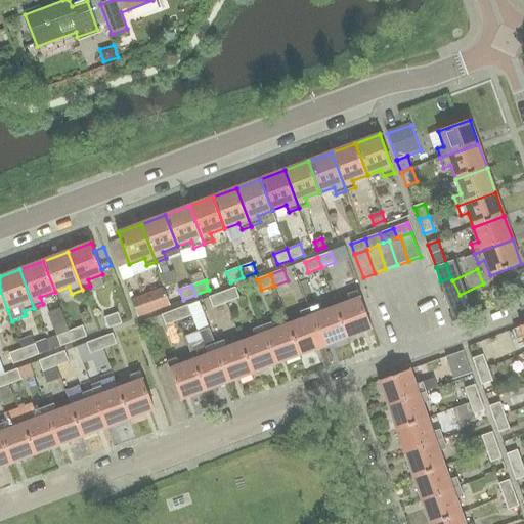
[(239,299),(235,287),(222,292),(226,303),(239,299)]
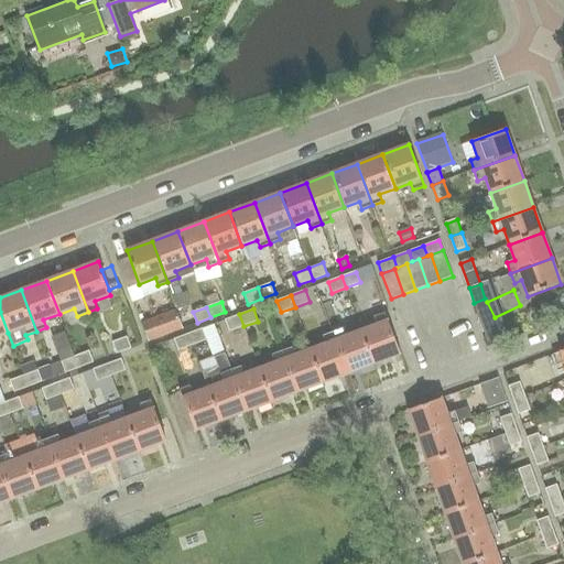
[(182,328),(175,310),(141,322),(148,339),(160,337),(182,328)]
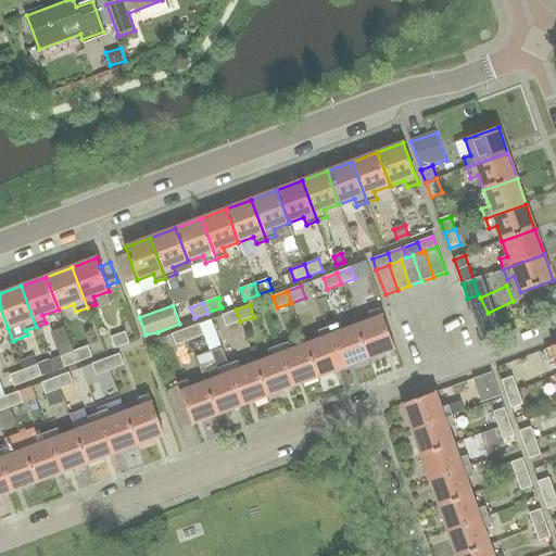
[(371,320),(357,326),(369,358),(394,349),(379,308),(368,313),(371,320)]
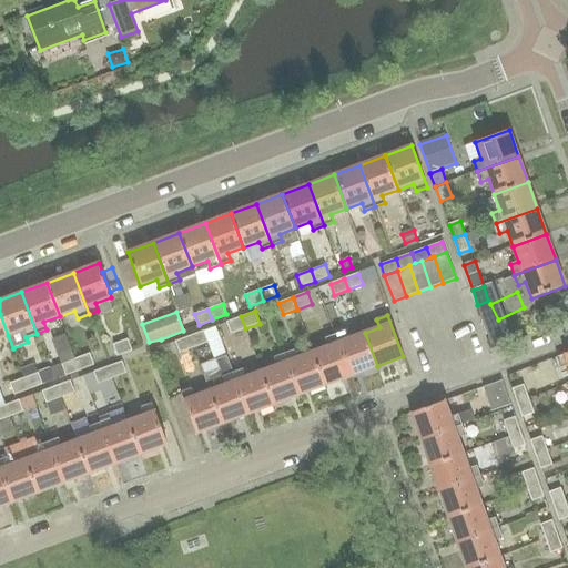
[(245,328),(241,316),(226,322),(231,334),(245,328)]
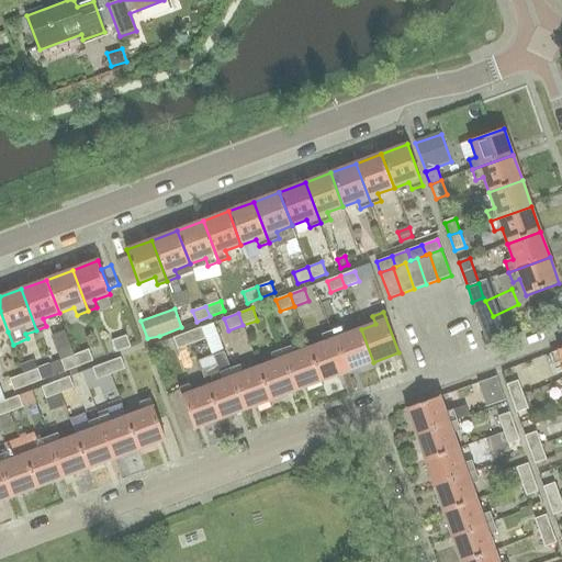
[(206,339),(202,327),(188,333),(191,345),(206,339)]
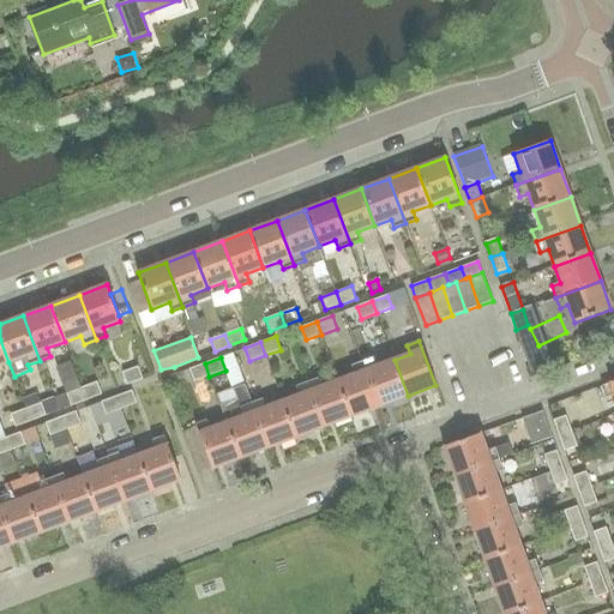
[(408,396),(395,360),(377,366),(374,357),(363,362),(380,407),(408,396)]
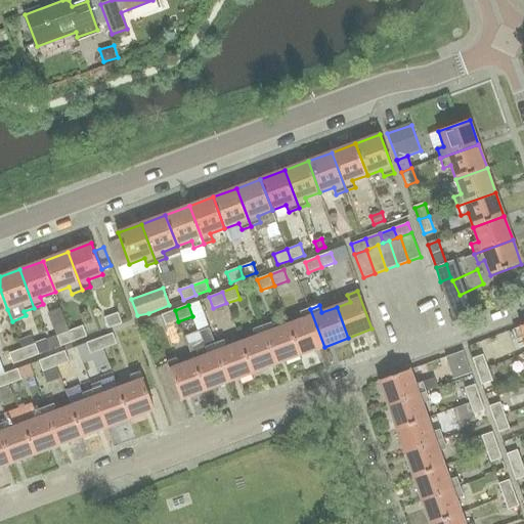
[(324,347),(310,309),(300,312),(303,319),(289,324),(300,356),(324,347)]
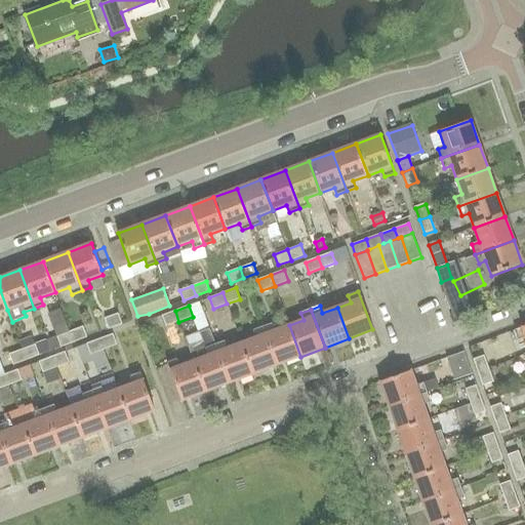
[(178,322),(175,311),(162,316),(166,326),(178,322)]
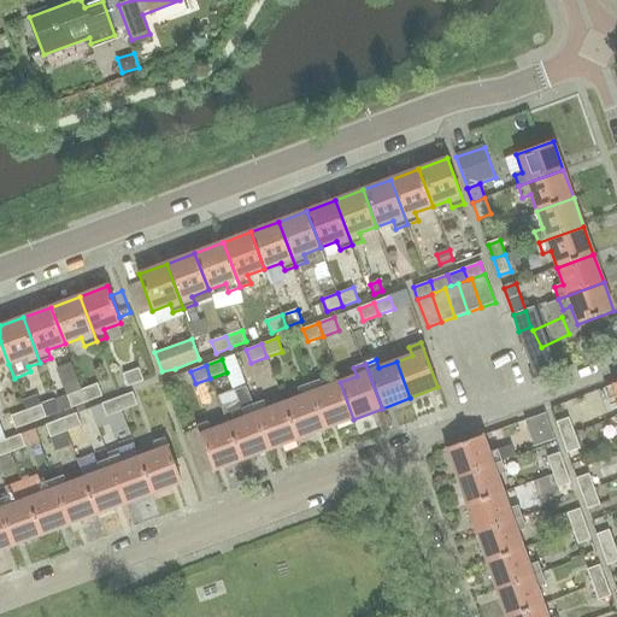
[(144,381),(139,369),(123,375),(128,387),(144,381)]
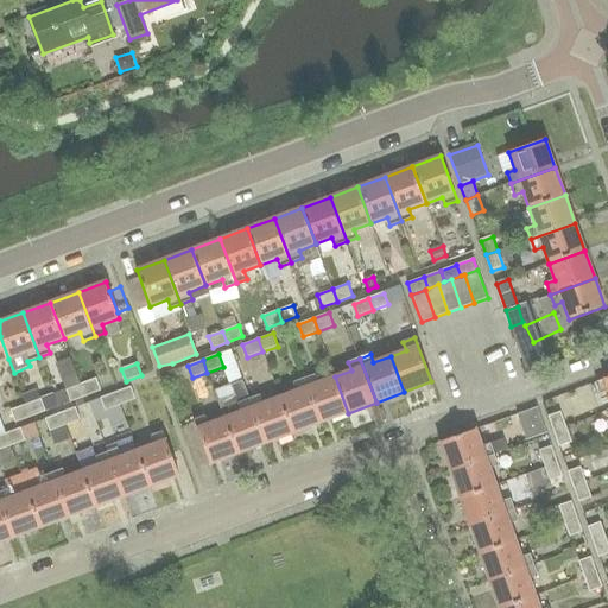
[(348,413),(335,377),(318,382),(315,375),(304,379),(321,423),(348,413)]
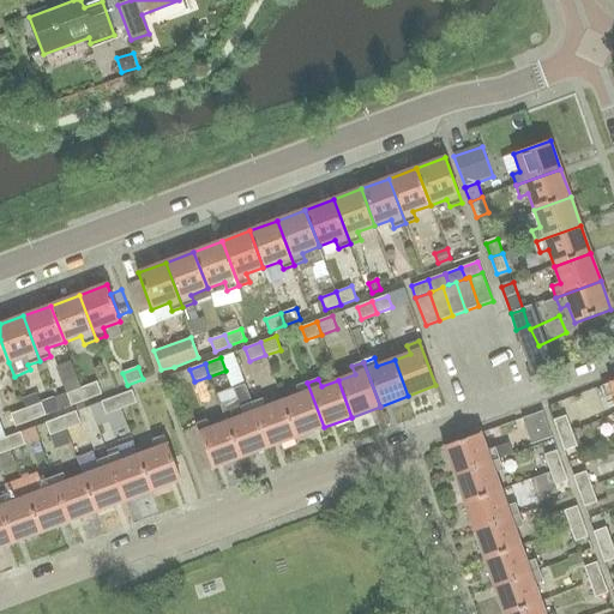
[(613,381),(602,386),(607,398),(613,395),(613,381)]
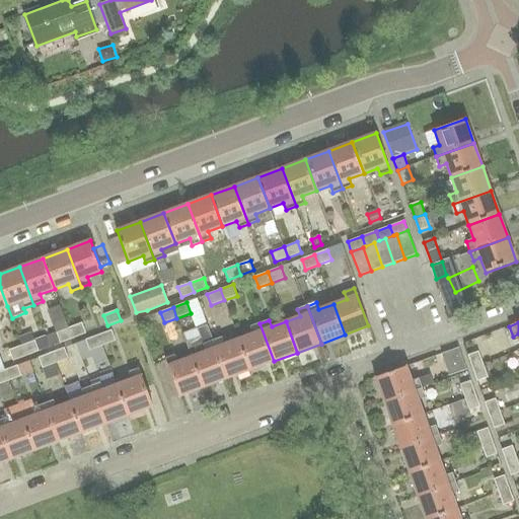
[(85,334),(82,323),(69,328),(73,338),(85,334)]
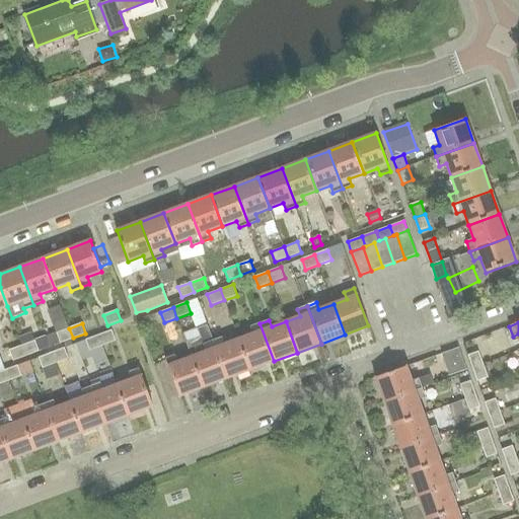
[(274,361),(260,323),(250,326),(252,334),(238,340),(250,370),(274,361)]
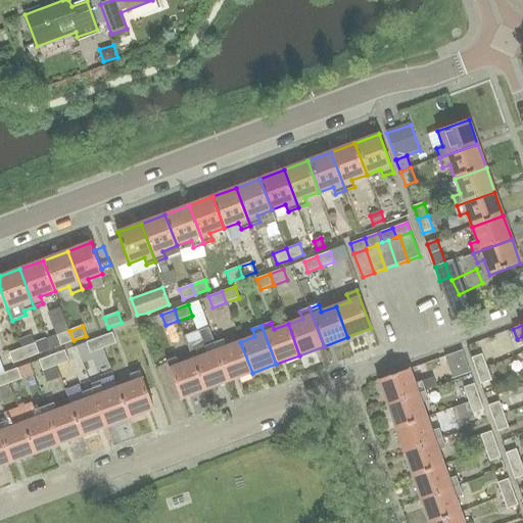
[(229,382),(215,343),(216,343),(209,327),(198,330),(201,339),(188,344),(193,360),(204,390),(229,382)]
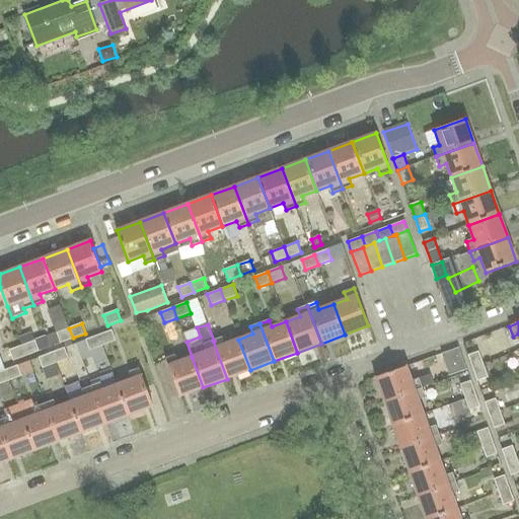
[(73,338),(69,328),(57,332),(60,343),(73,338)]
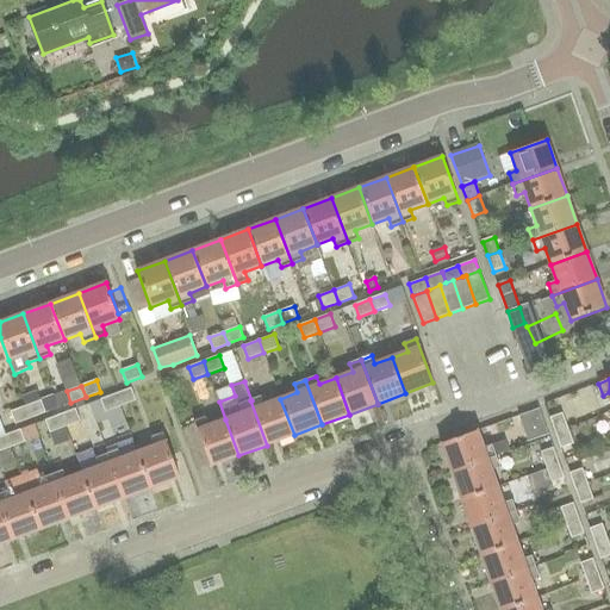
[(136,400),(131,388),(117,393),(120,405),(136,400)]
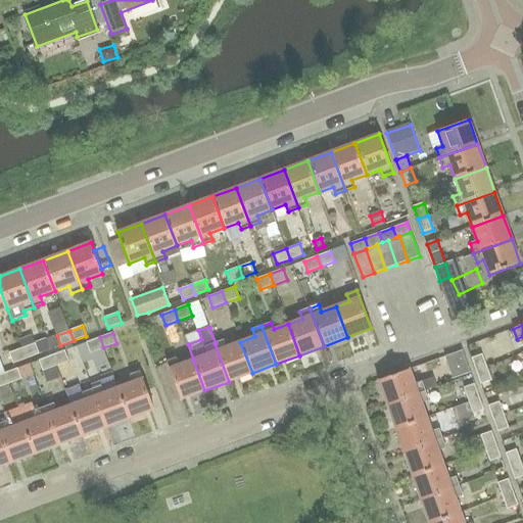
[(50,349),(46,339),(33,344),(30,336),(19,340),(22,347),(22,348),(26,359),(50,349)]
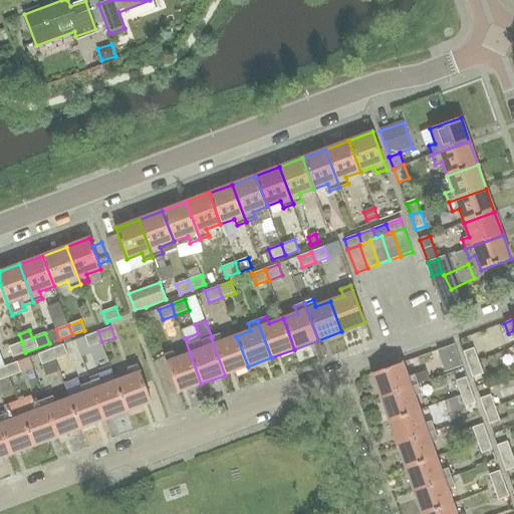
[(101,341),(98,331),(84,336),(88,346),(101,341)]
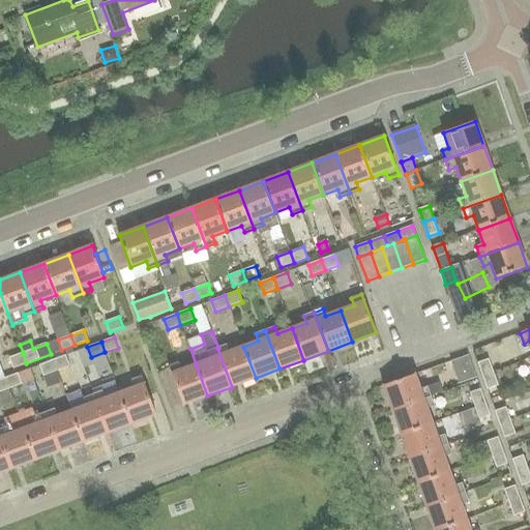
[(256,378),(243,347),(230,352),(227,345),(218,348),(217,348),(232,387),(256,378)]
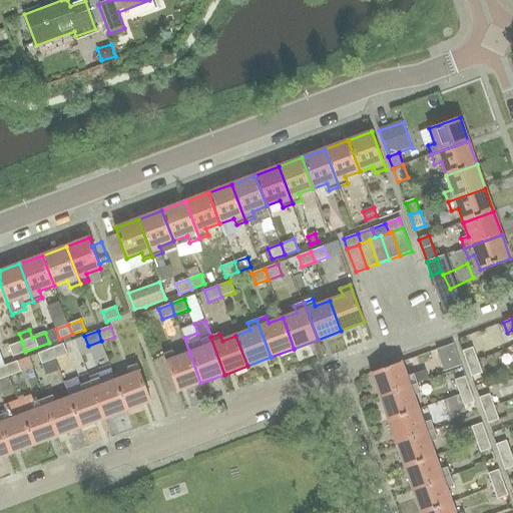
[(25,352),(22,342),(9,346),(13,356),(25,352)]
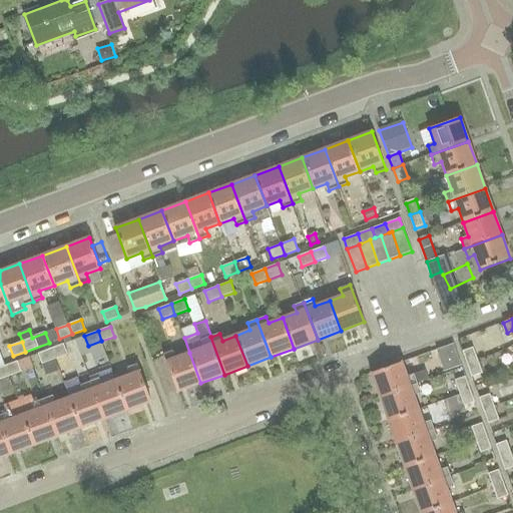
[(68,354),(64,344),(51,349),(55,359),(68,354)]
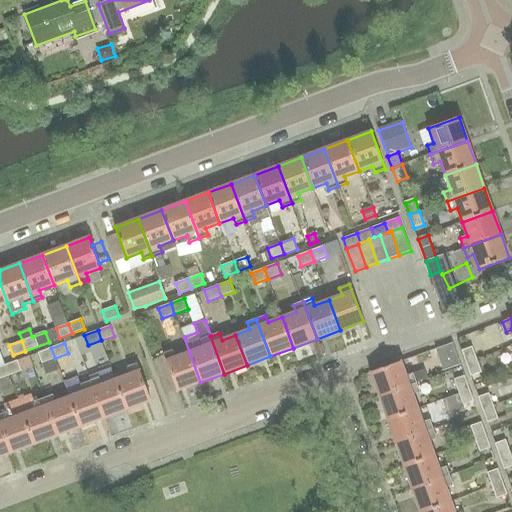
[(457,366),(453,357),(457,355),(452,343),(436,349),(443,371),(457,366)]
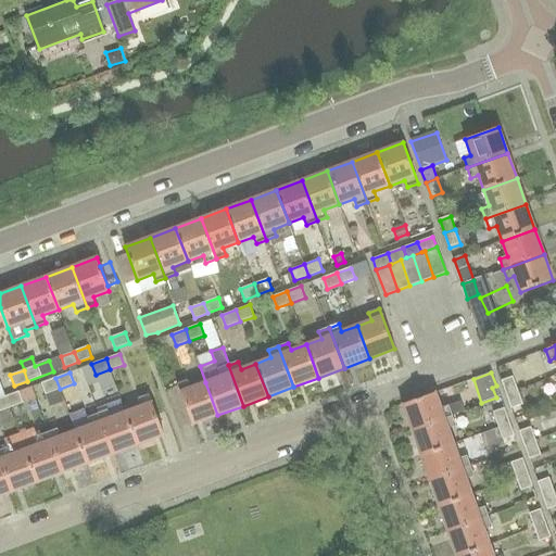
[(518,391),(513,376),(507,378),(502,380),(507,394),(518,391)]
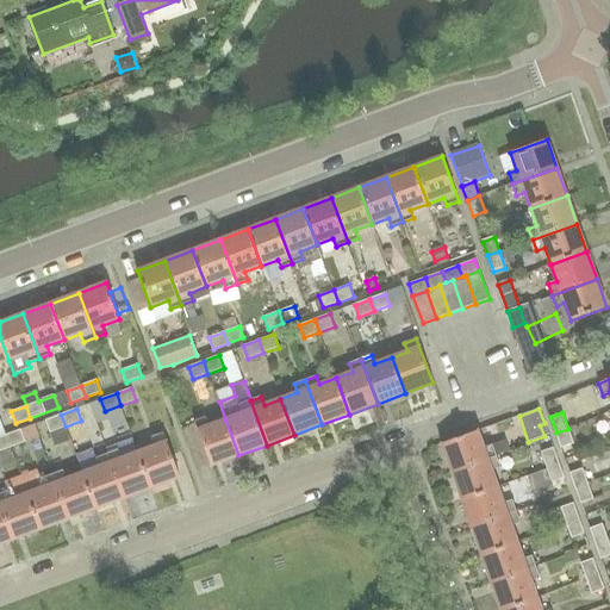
[(66,427),(61,415),(45,421),(50,433),(66,427)]
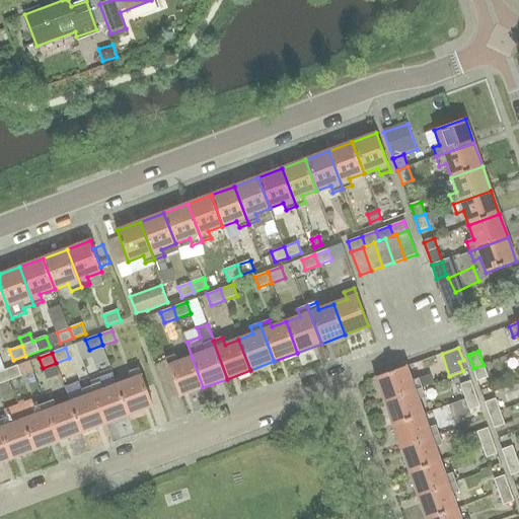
[(203,387),(192,357),(177,362),(175,355),(165,359),(179,396),(203,387)]
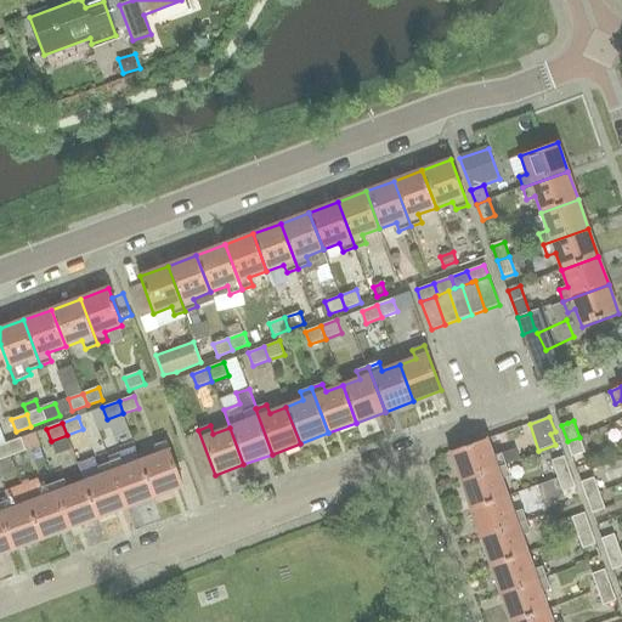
[(26,451),(21,437),(6,444),(10,456),(26,451)]
